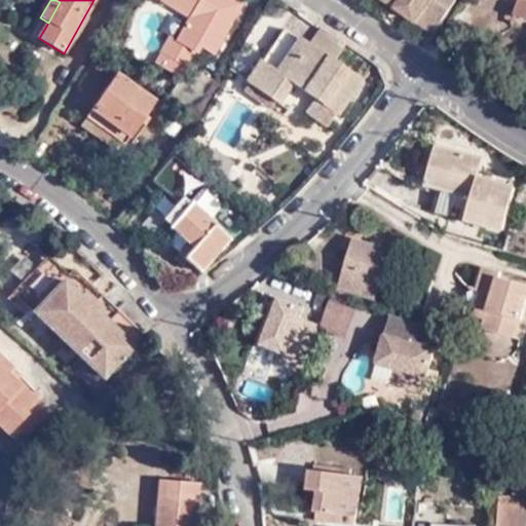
[(230,0),(159,0),(189,16),(177,38),(171,35),(161,50),(189,67),(201,46),(212,52),(233,17),(230,0)]
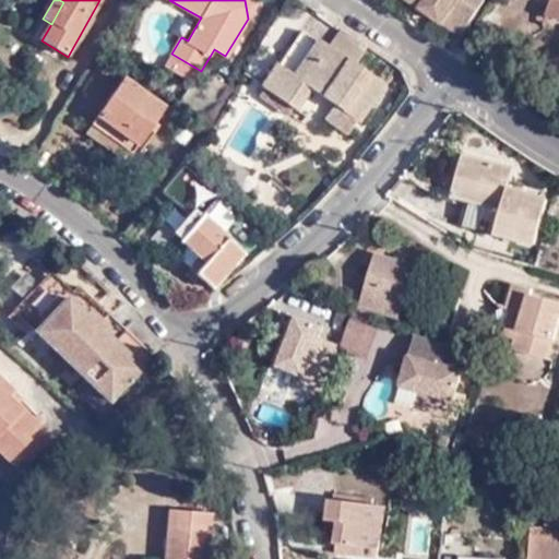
[(257,3),(251,0),(245,0),(248,19),(257,3)]
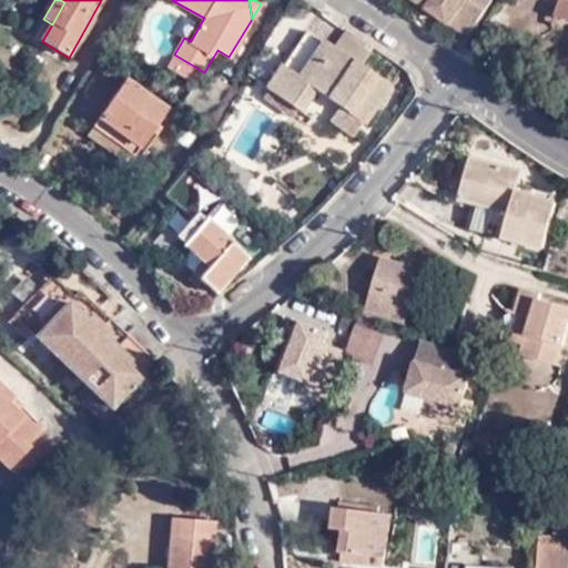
[(418,0),(453,24),(457,17),(464,22),(460,30),(468,36),(493,0),(492,0),(418,0)]
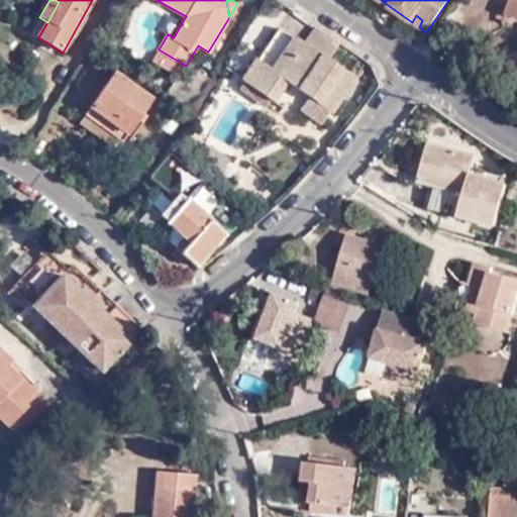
[(516,0),(512,0),(507,15),(516,18),(516,0)]
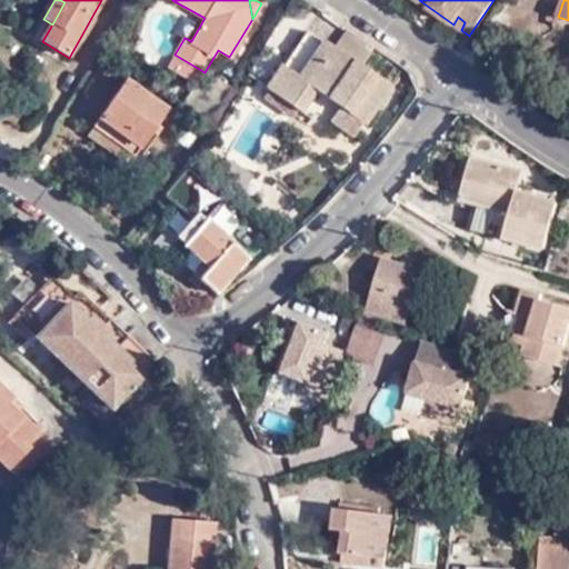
[(458,17),(453,25),(461,30),(465,22),(458,17)]
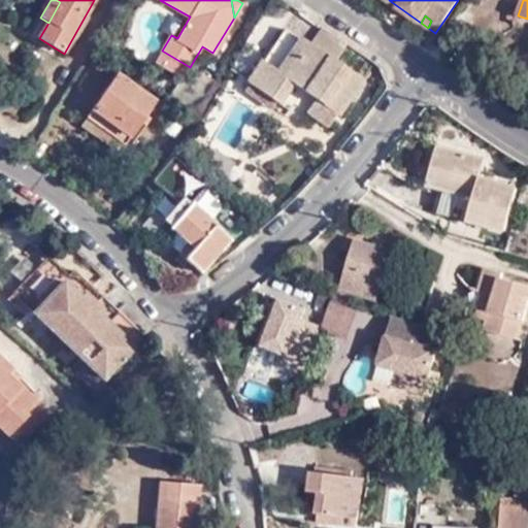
[(316,99),(337,113),(338,114),(363,80),(307,41),(306,43),(287,30),(263,63),(261,61),(248,81),(275,101),(279,103),(281,100),(304,117),(306,112),(316,99)]
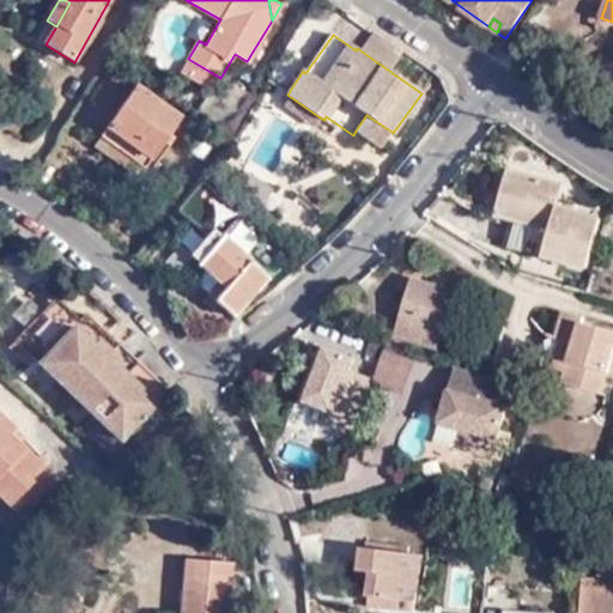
[(109,129),(151,158),(180,117),(138,87),(109,129)]
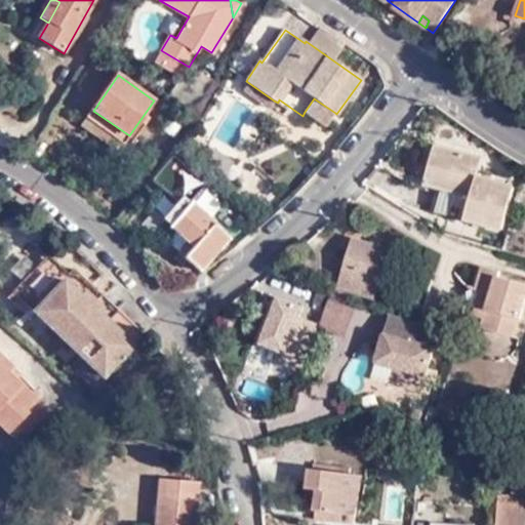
[(274,101),(246,81),(241,88),(269,109),(274,101)]
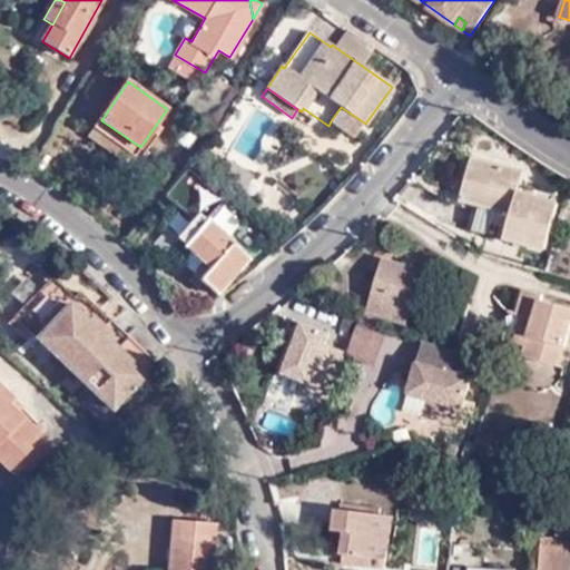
[(354,137),(364,123),(341,107),(331,121),(354,137)]
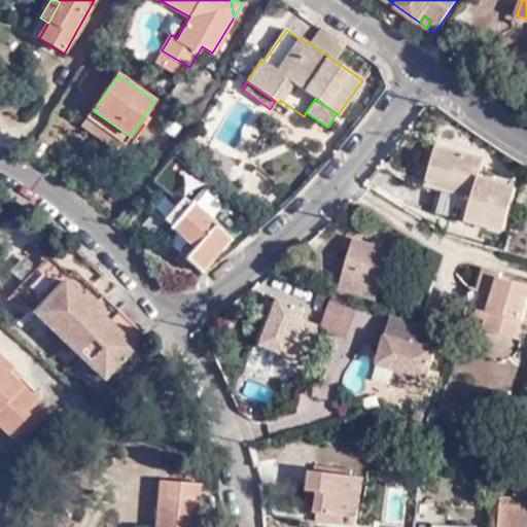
[(125,144),(130,136),(94,111),(89,118),(125,144)]
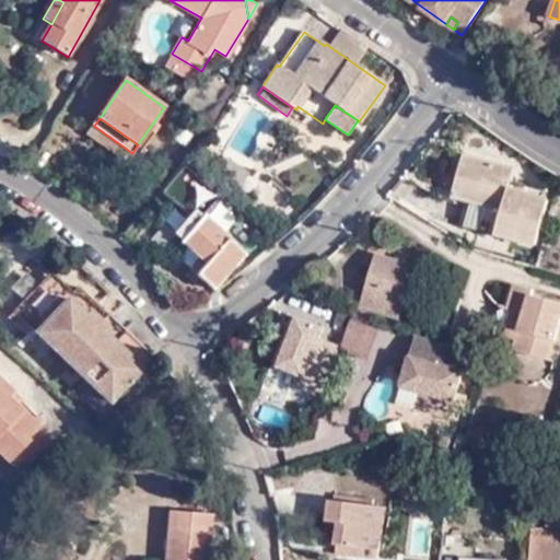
[(496,234),(536,245),(549,200),(509,189),(514,170),(464,156),(454,196),(501,209),(496,234)]
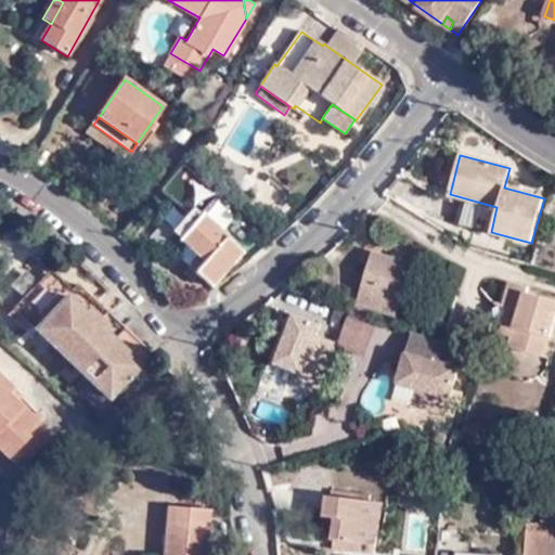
[(209,286),(241,252),(193,208),(173,230),(205,260),(194,272),(209,286)]
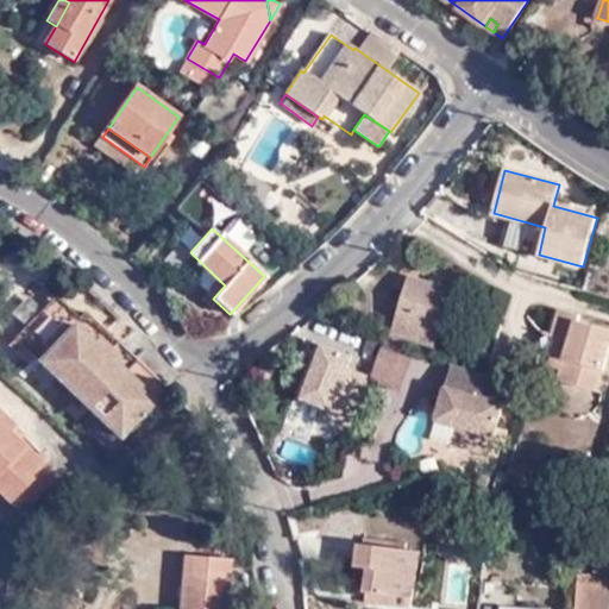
[(395,333),(437,346),(454,282),(444,278),(441,286),(413,278),(395,333)]
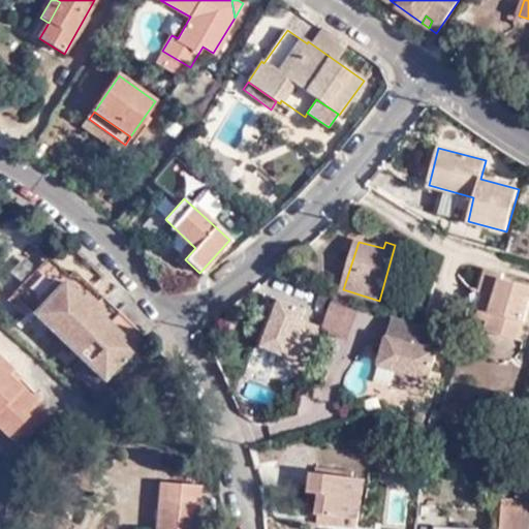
[(50,259),(44,265),(64,284),(69,278),(50,259)]
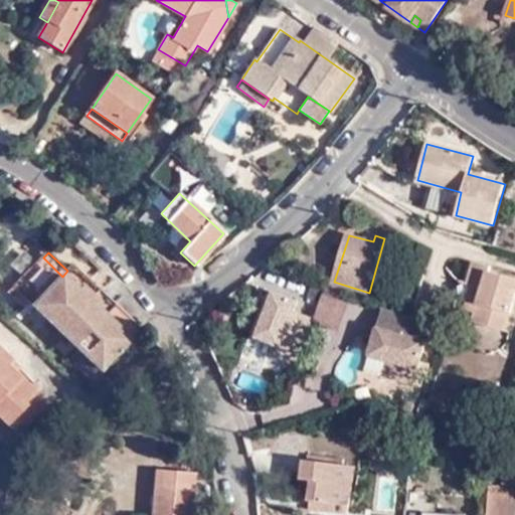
[(62,277),(43,258),(10,292),(27,309),(32,303),(101,369),(138,328),(88,280),(77,290),(62,277)]
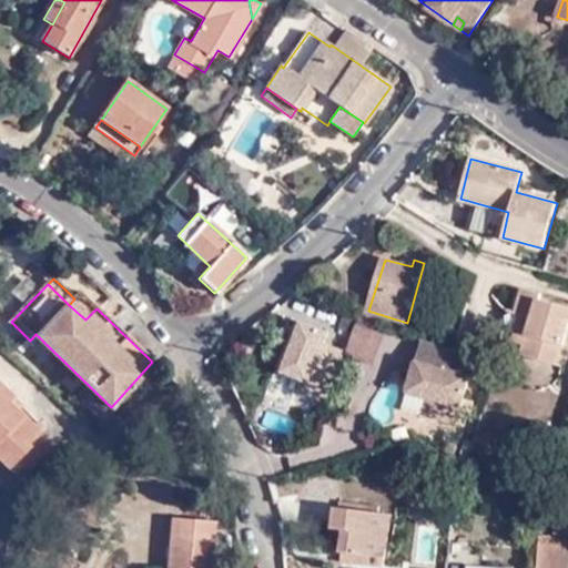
[(533,317),(526,345),(523,354),(558,364),(567,330),(567,305),(541,298),(543,293),(525,288),(517,313),(533,317)]
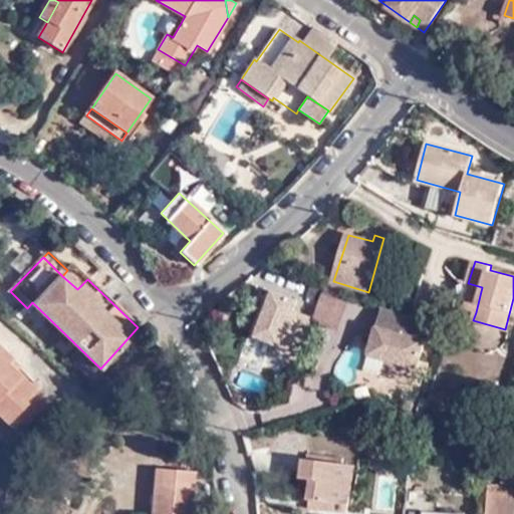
[(77,289),(87,279),(72,265),(67,270),(62,276),(77,289)]
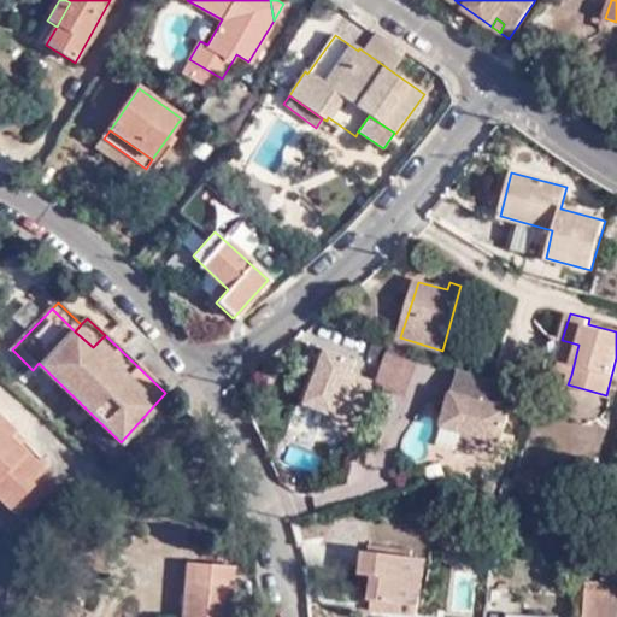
[(546,366),(571,375),(579,345),(562,340),(554,338),(546,366)]
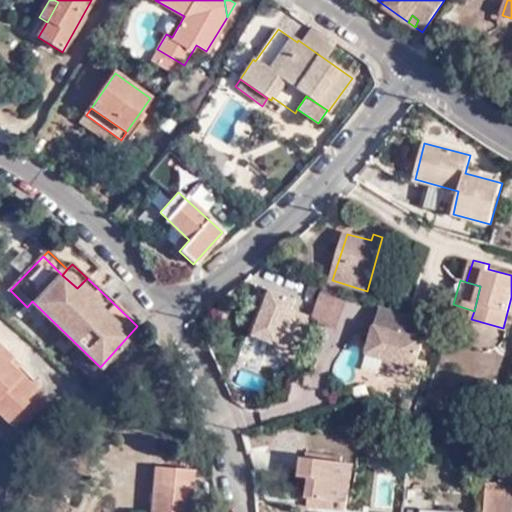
[(272,352),(292,360),(310,315),(291,307),(294,298),(271,289),(254,333),(276,342),(272,352)]
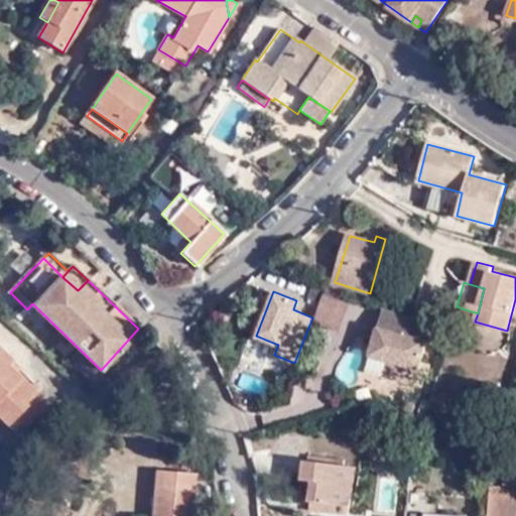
[(351,301),(326,291),(314,318),(340,329),(351,301)]
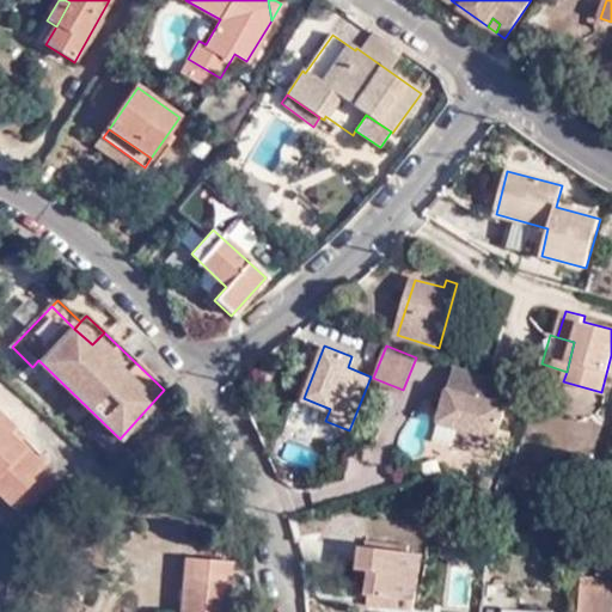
[(505,402),(528,410),(534,386),(493,374),(453,362),(438,418),(460,426),(495,436),(505,402)]
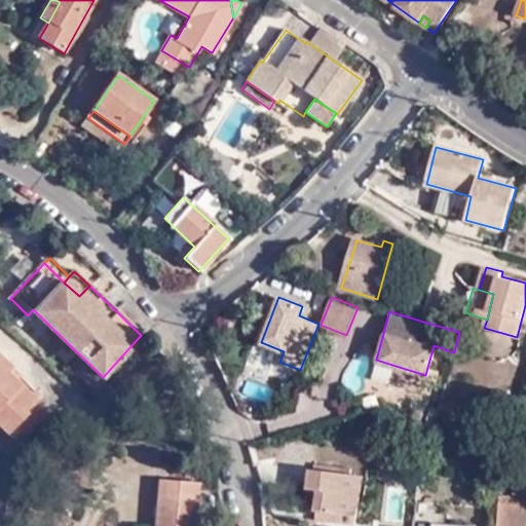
[(7,374),(11,368),(0,357),(0,422),(22,444),(49,416),(15,383),(7,374)]
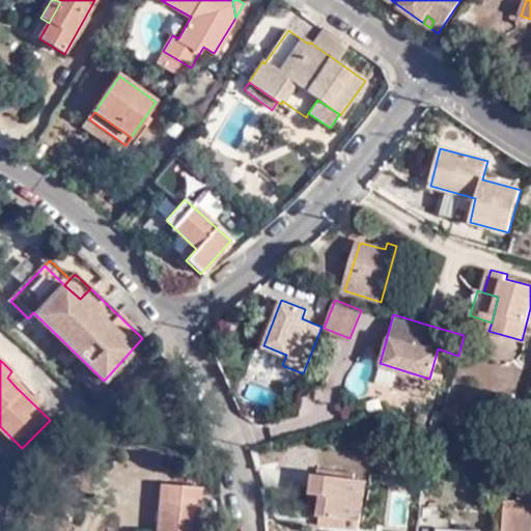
[(173,368),(168,360),(161,365),(165,372),(173,368)]
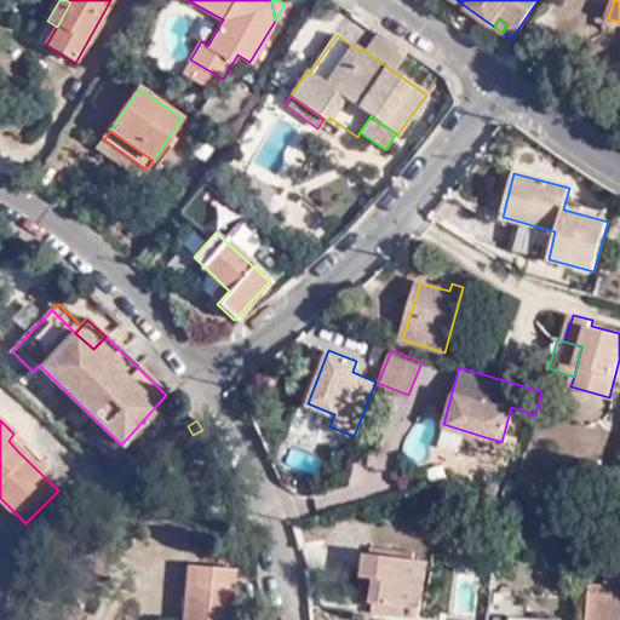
[(497,459),(501,442),(466,431),(461,449),(497,459)]
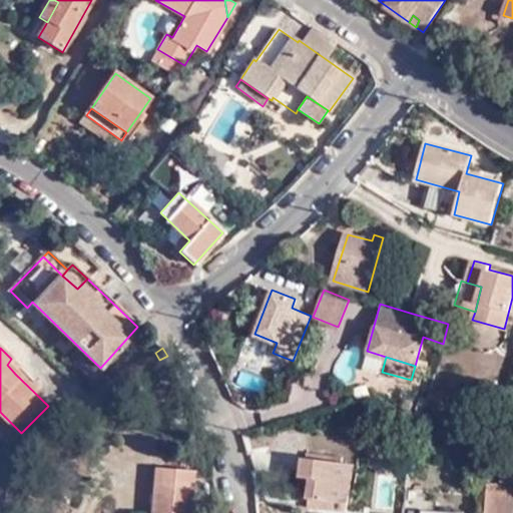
[(20,368),(11,359),(7,365),(15,374),(20,368)]
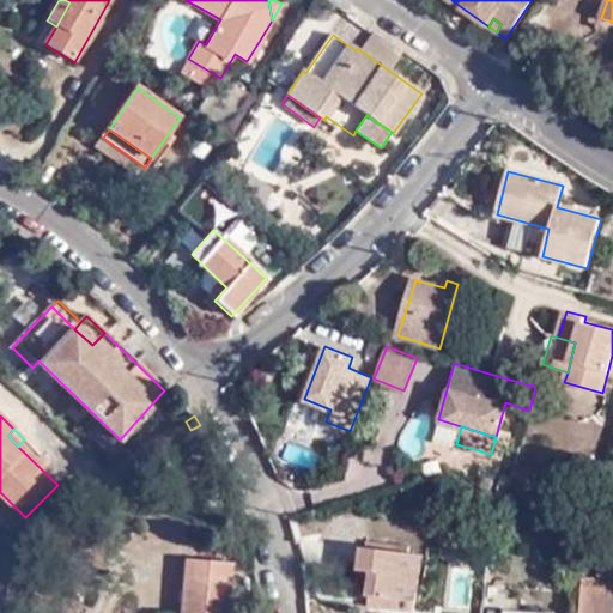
[(370,596),(369,608),(414,611),(422,556),(418,556),(393,553),(393,545),(366,541),(365,548),(363,548),(360,570),(369,571),(368,595),(370,596)]
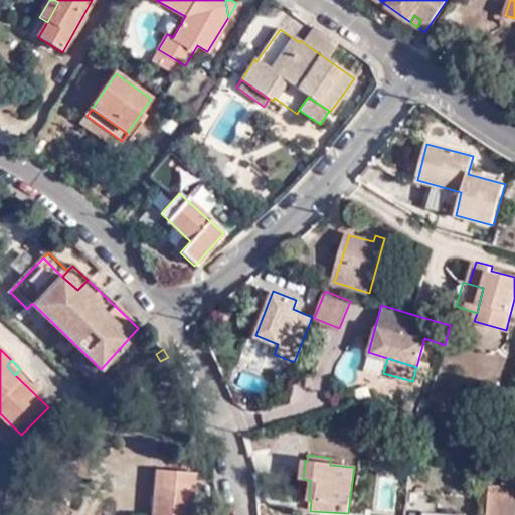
[(352,460),(330,458),(330,465),(351,467),(352,460)]
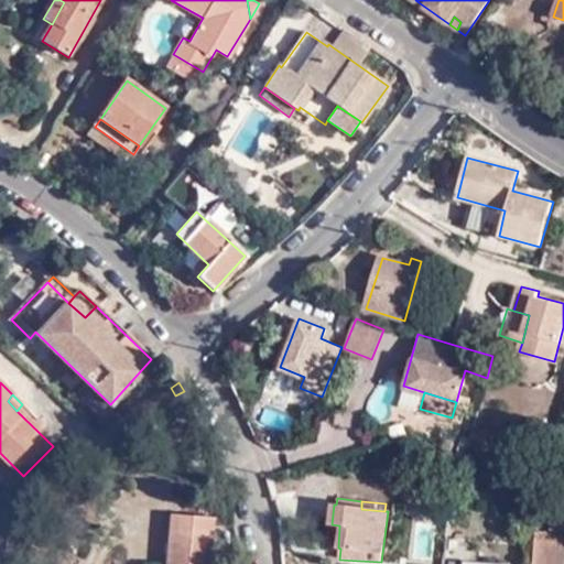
[(563,501),(554,501),(553,527),(563,528),(563,501)]
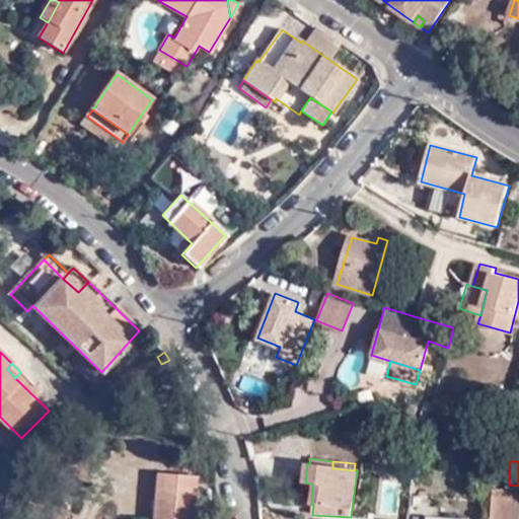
[(165,490),(166,474),(158,473),(156,490),(165,490)]
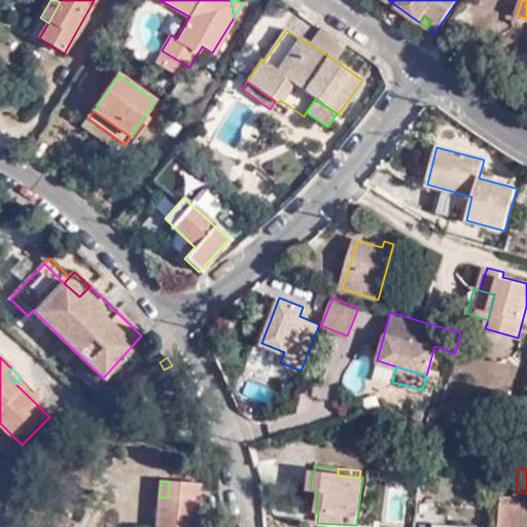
[(194,526),(198,485),(169,482),(168,497),(159,497),(156,526),(194,526)]
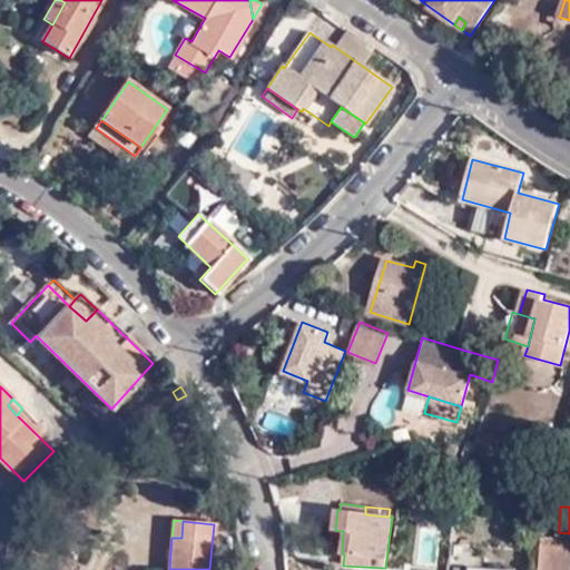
[(542,554),(569,557),(569,537),(544,536),(542,554)]
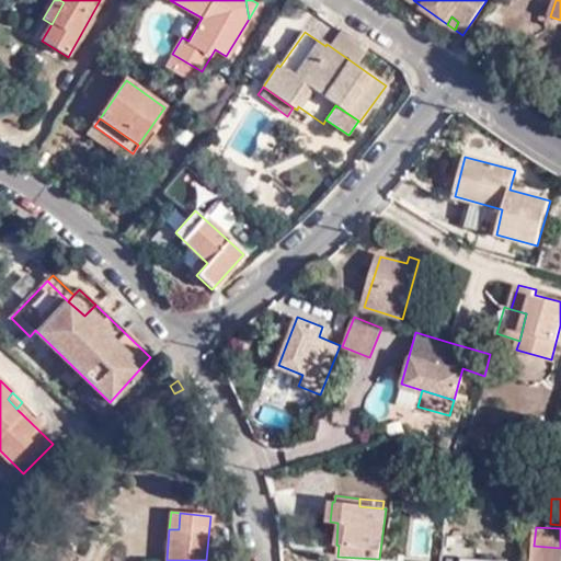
[(560,560),(560,548),(534,546),(531,560),(560,560)]
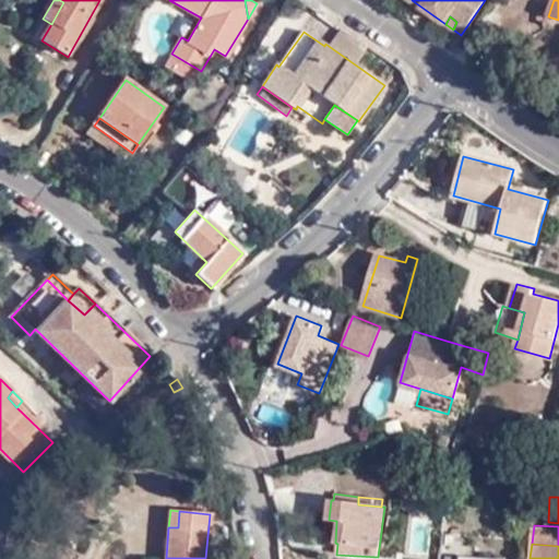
All buildings are outlined.
